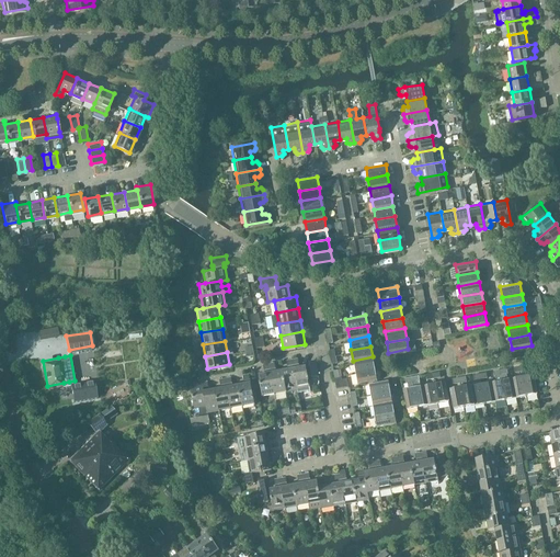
[(297,355),(292,356),(297,387),(309,385),(307,374),(310,373),(311,375),(318,373),(316,357),(308,360),(309,363),(306,364),(305,363),(299,364),(297,355)]
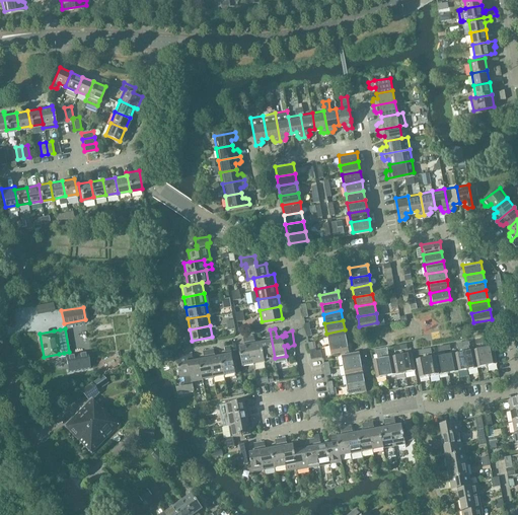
[(266,339),(261,340),(264,360),(275,358),(270,329),(264,330),(266,339)]
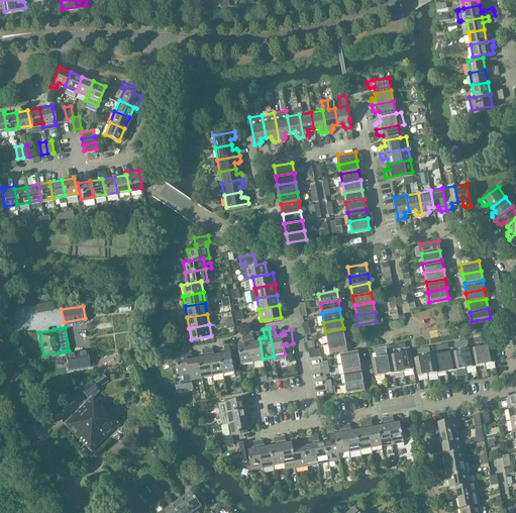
[(345,338),(343,328),(325,332),(327,341),(345,338)]
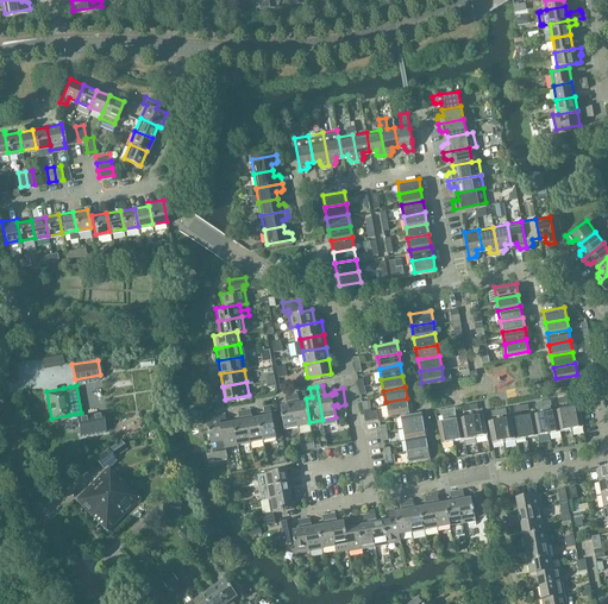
[(298,390),(290,391),(298,425),(309,422),(306,398),(299,400),(298,390)]
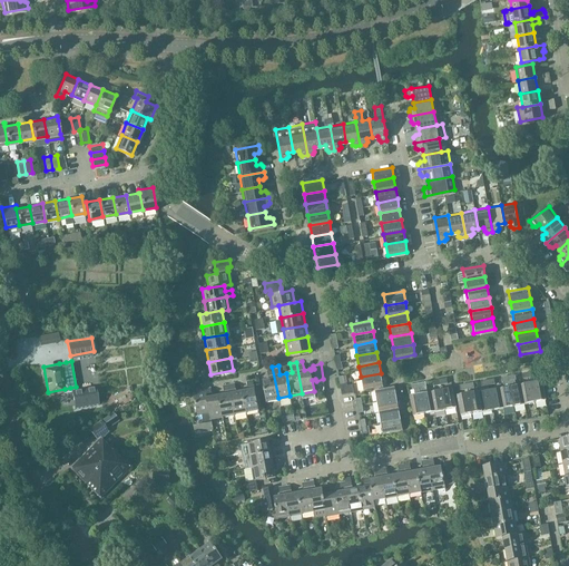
[(278,398),(272,367),(266,368),(268,377),(262,378),(265,400),(278,398)]
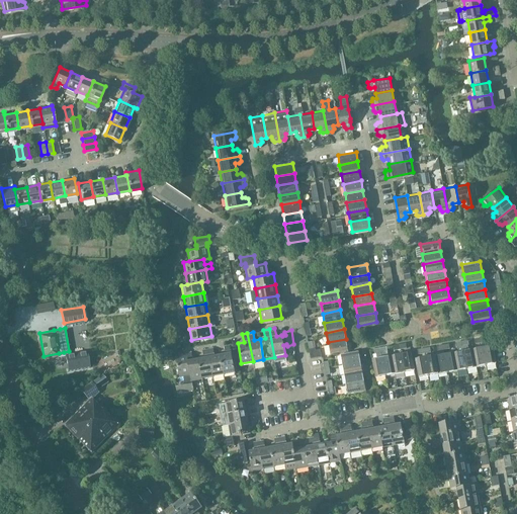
[(328,342),(330,352),(347,349),(346,339),(328,342)]
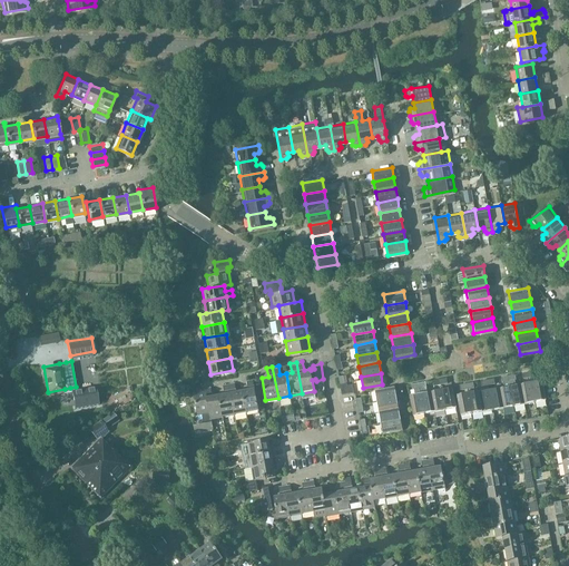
[(247,387),(242,388),(245,410),(258,408),(252,377),(246,378),(247,387)]
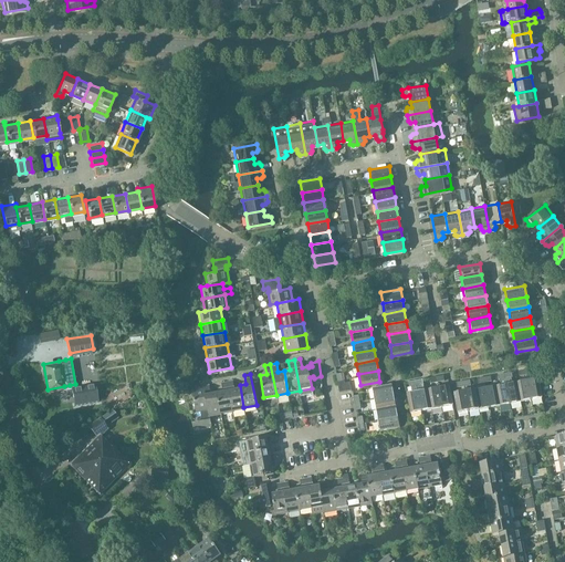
[(537,375),(526,377),(531,397),(541,395),(537,375)]
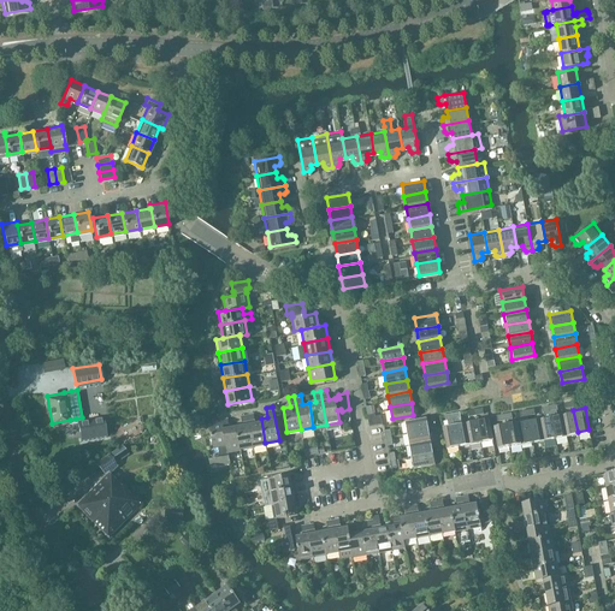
[(457,444),(469,442),(465,420),(460,421),(460,420),(461,420),(459,409),(451,410),(457,444)]
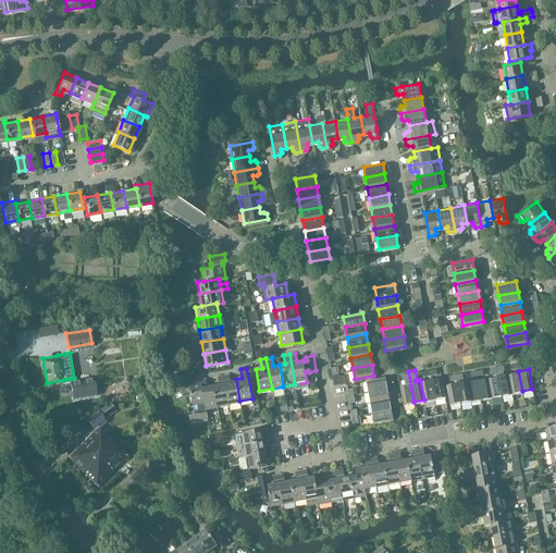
[(229,371),(223,372),(229,403),(239,401),(236,379),(230,380),(229,371)]
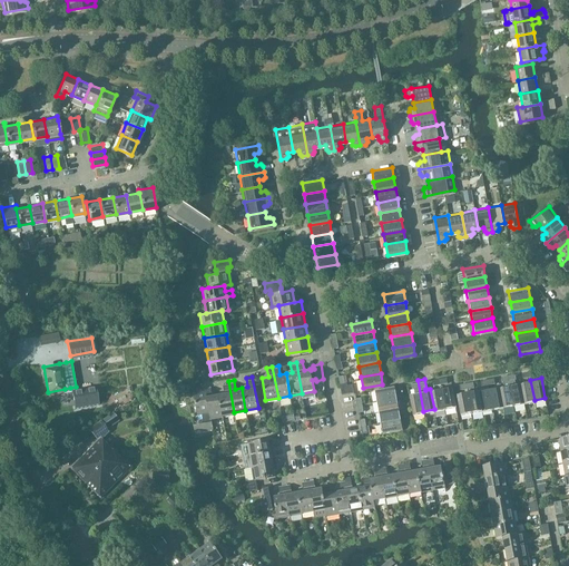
[(423,411),(418,380),(411,382),(412,387),(413,387),(414,392),(409,393),(412,413),(423,411)]
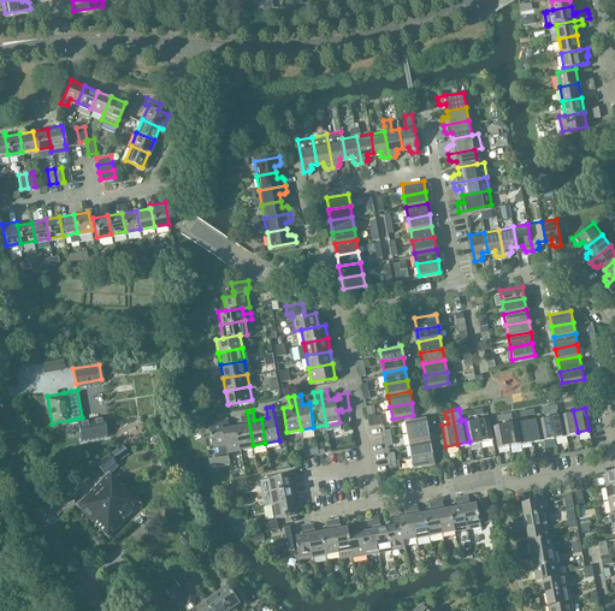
[(562,413),(566,433),(578,432),(573,410),(562,413)]
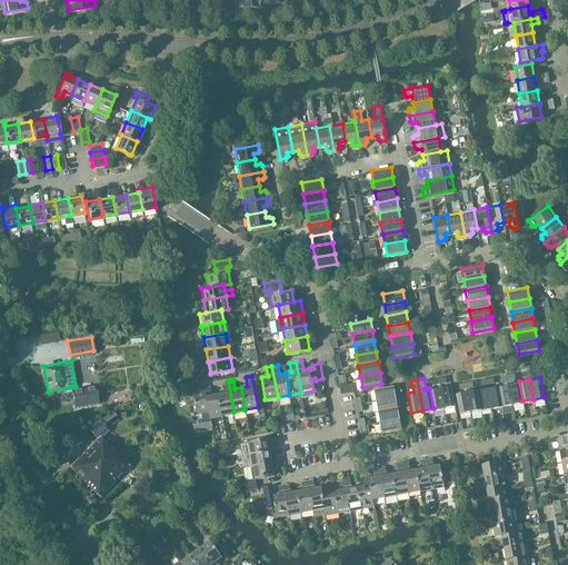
[(223,390),(218,392),(221,414),(233,412),(228,380),(221,382),(223,390)]
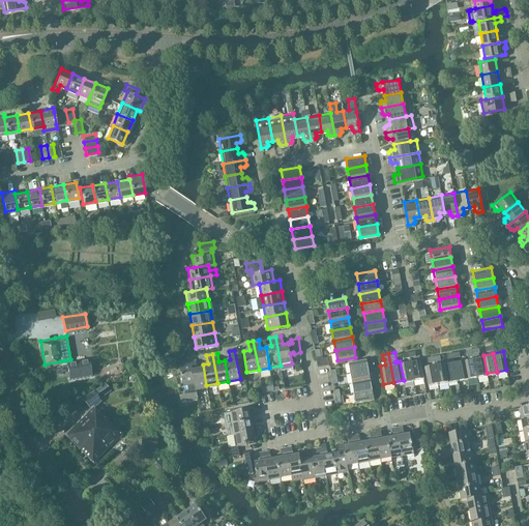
[(483,355),(473,356),(477,375),(487,373),(483,355)]
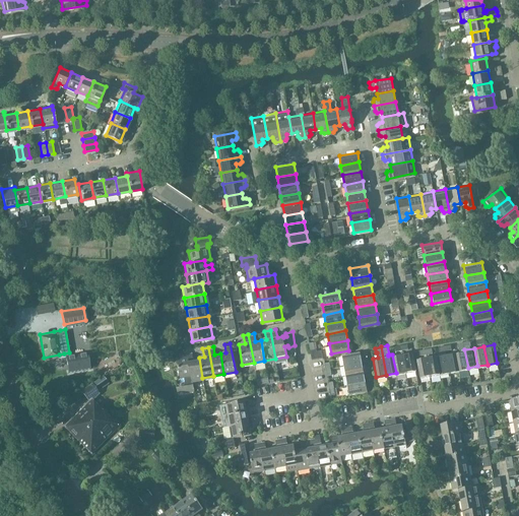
[(86,349),(69,352),(64,353),(67,370),(89,366),(86,349)]
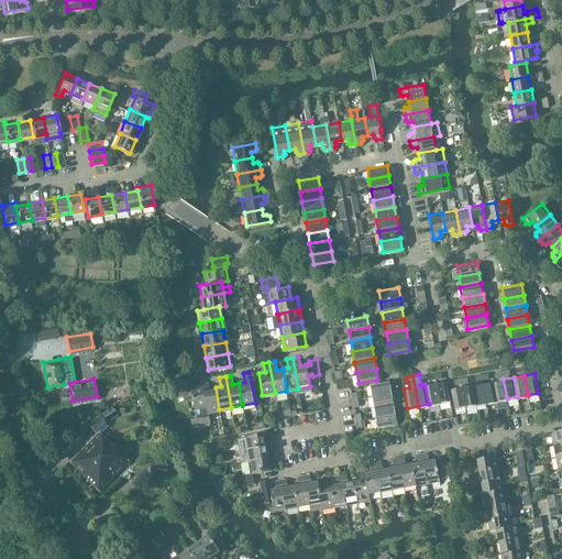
[(503,379),(493,381),(496,401),(507,398),(503,379)]
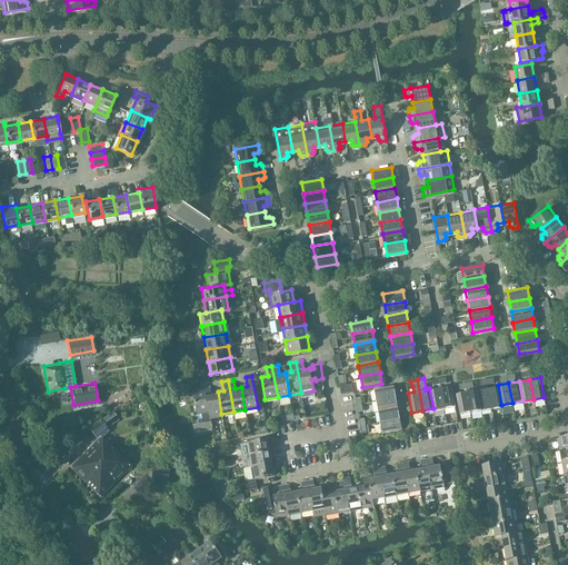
[(211,393),(210,384),(203,385),(210,416),(221,414),(218,392),(211,393)]
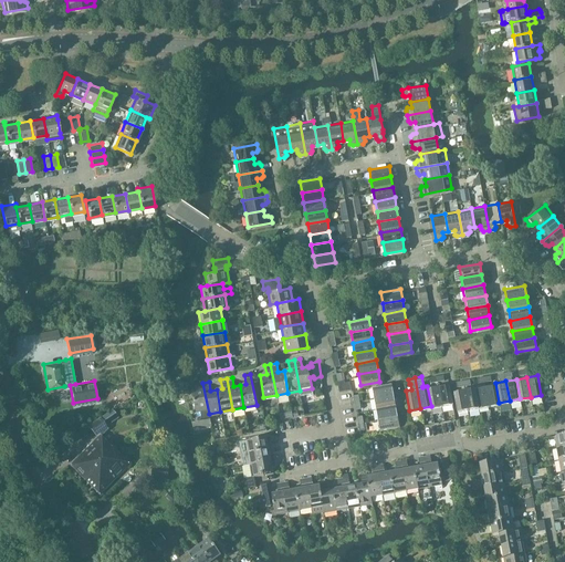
[(372,385),(374,396),(393,393),(391,382),(372,385)]
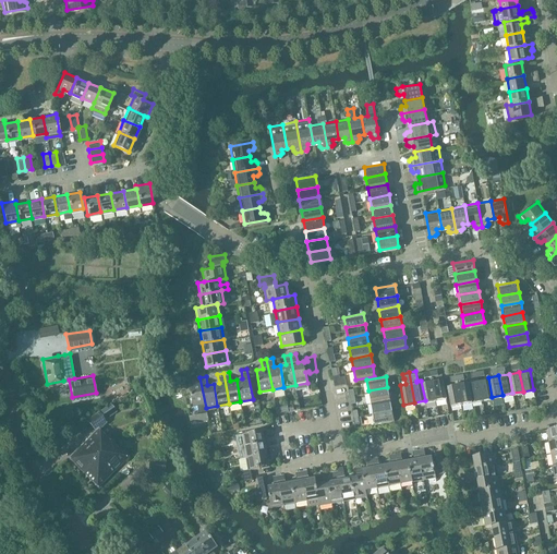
[(208,418),(200,377),(193,378),(193,382),(189,383),(192,404),(197,402),(200,412),(189,414),(191,421),(208,418)]
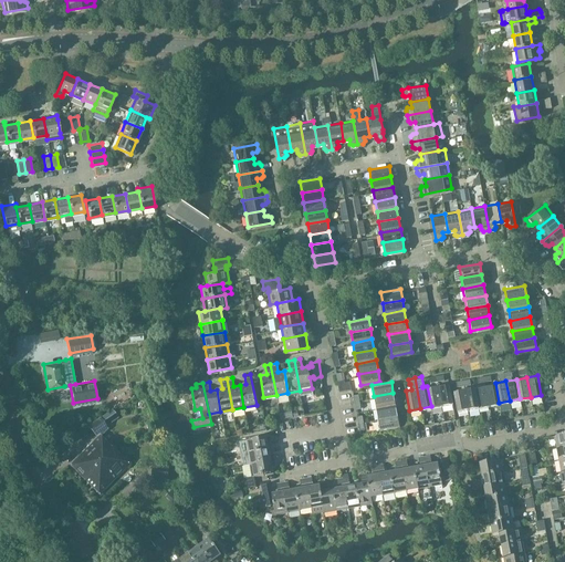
[(448,383),(438,384),(441,404),(452,402),(448,383)]
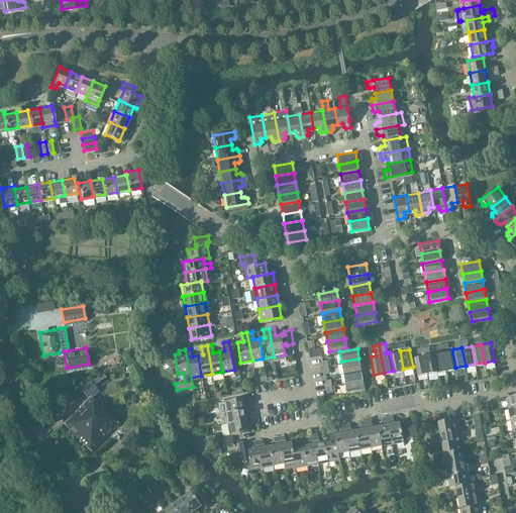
[(452,349),(442,351),(446,370),(455,368),(452,349)]
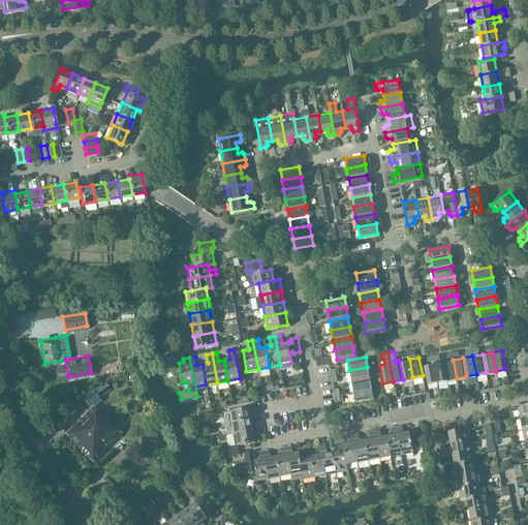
[(412,377),(409,359),(399,361),(403,379),(412,377)]
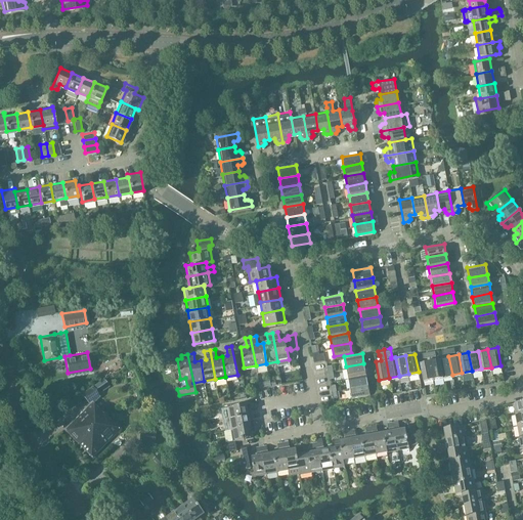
[(448,356),(439,358),(442,376),(452,375),(448,356)]
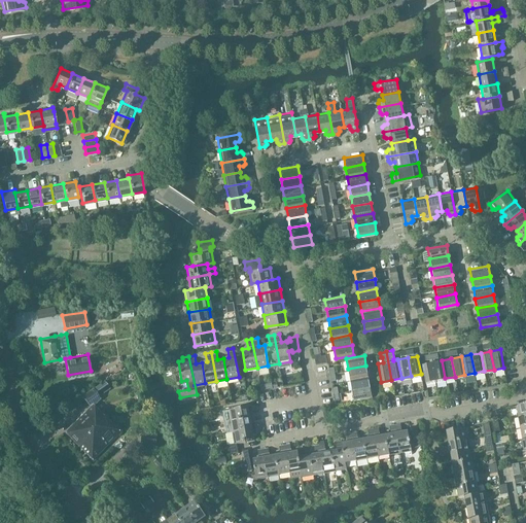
[(442,360),(432,361),(435,380),(445,378),(442,360)]
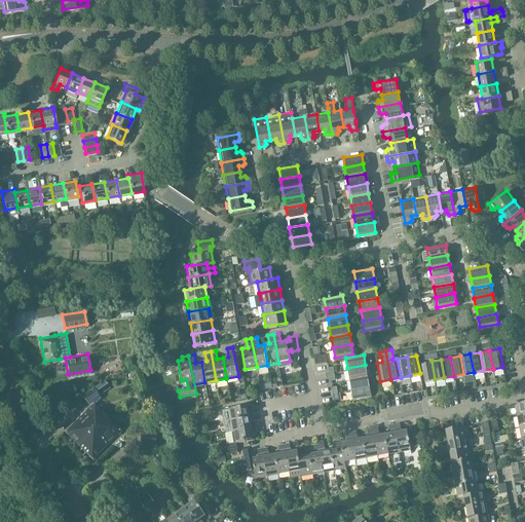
[(435,379),(432,361),(421,363),(424,381),(435,379)]
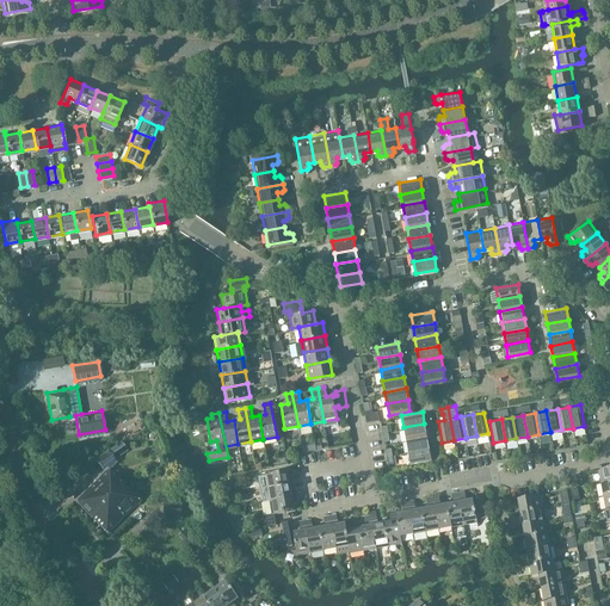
[(424,424),(404,427),(405,438),(426,434),(424,424)]
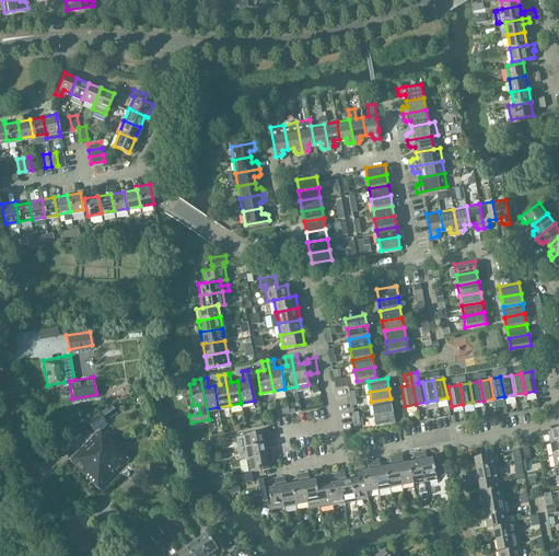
[(393,409),(391,398),(371,402),(373,413),(393,409)]
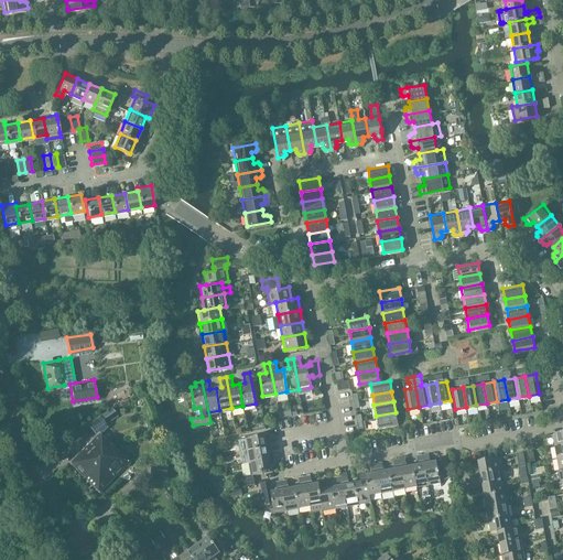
[(108,437),(107,438),(99,430),(106,423),(105,421),(116,413),(110,406),(86,422),(95,432),(95,431),(96,433),(69,461),(84,475),(115,444),(108,437)]
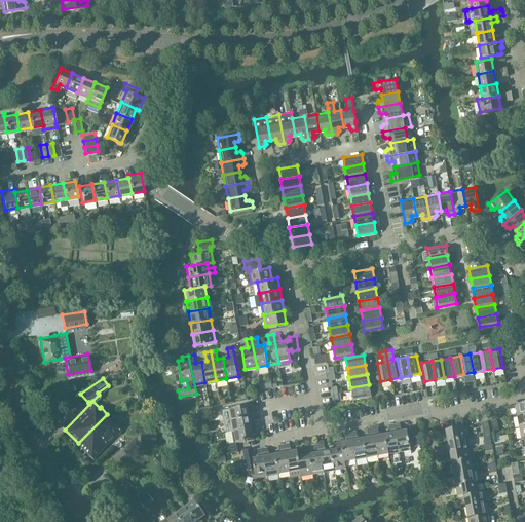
[(369,384),(350,387),(352,398),(371,395),(369,384)]
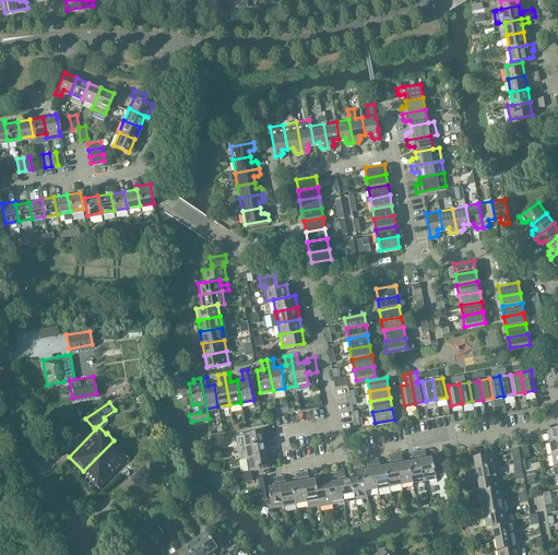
[(557,425),(546,427),(548,440),(557,438),(557,425)]
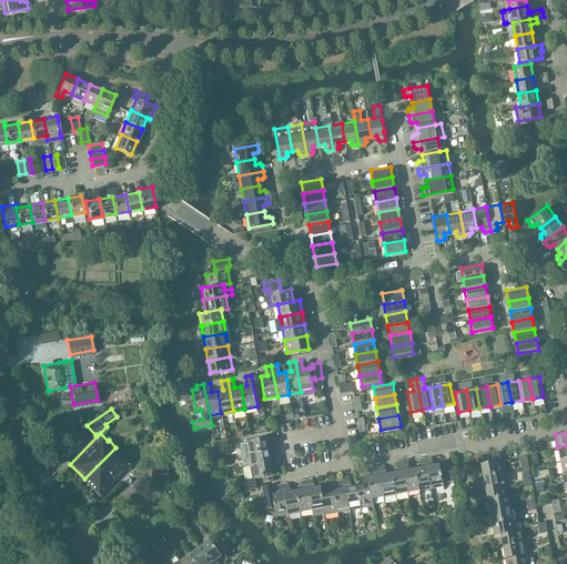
[(245,440),(247,452),(270,447),(269,442),(277,440),(276,434),(245,440)]
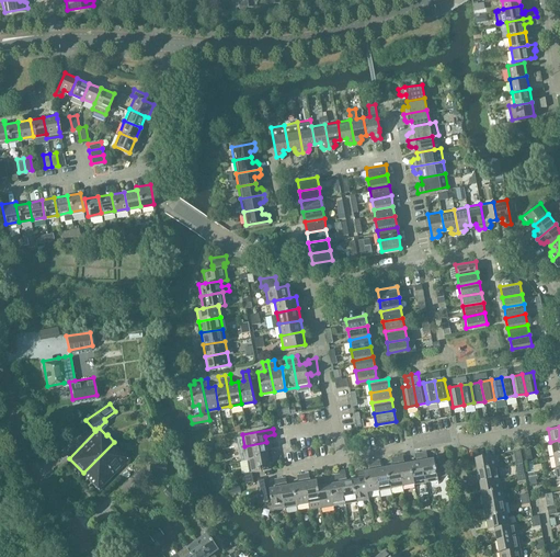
[(559,440),(550,442),(552,453),(559,452),(559,440)]
